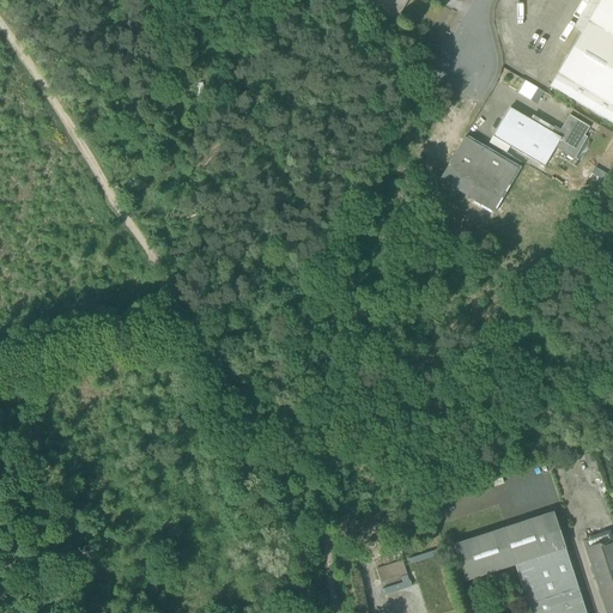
[(384,13),(396,20),(408,0),(369,0),(368,5),(384,14),(384,13)]
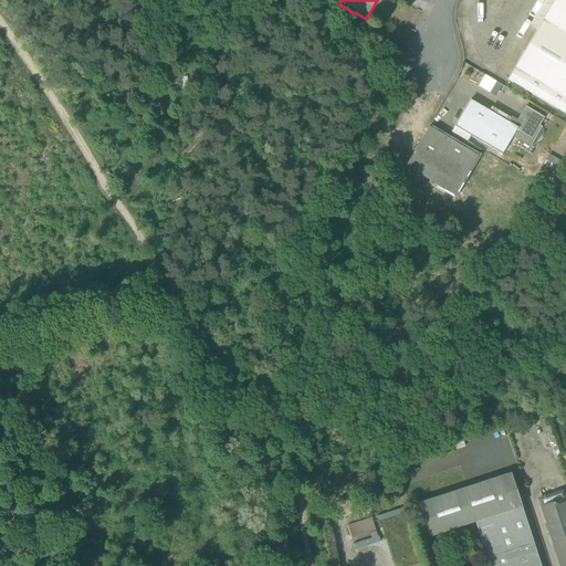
[(565,0),(554,0),(506,81),(565,115),(565,0)]
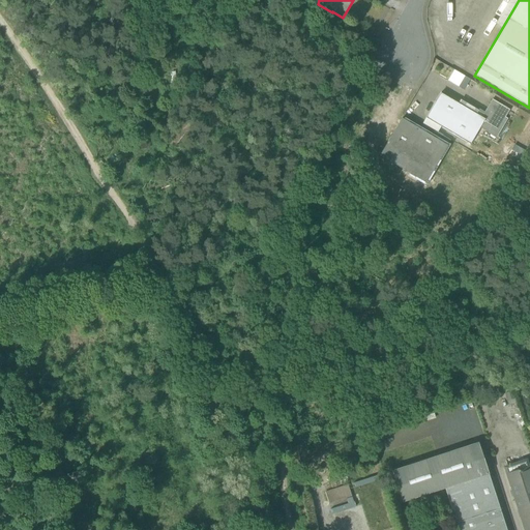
[(438,126),(470,145),(480,128),(486,120),(481,118),(440,93),(425,118),(438,126)]
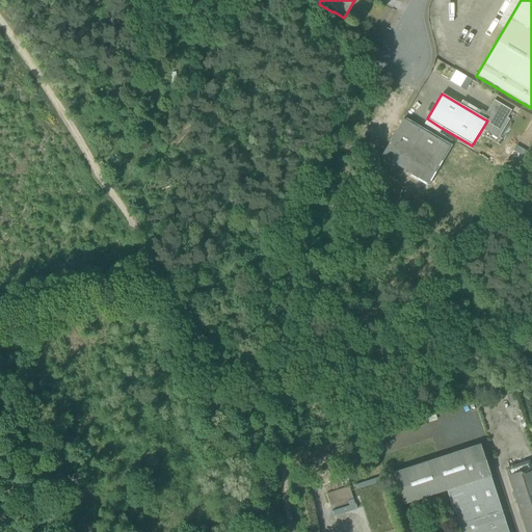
[(482,129),(499,138),(509,120),(507,118),(511,111),(494,101),(483,118),(487,121),(482,129)]
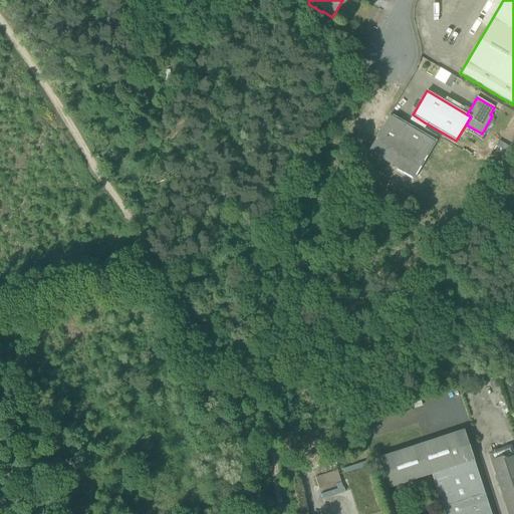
[(410,120),(422,127),(425,122),(413,114),(410,120)]
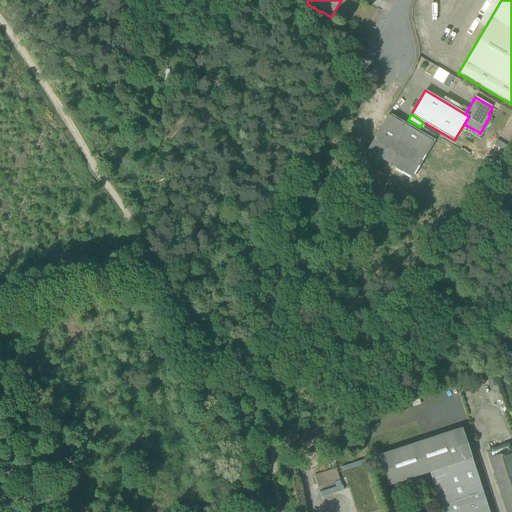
[(366,151),(411,177),(432,141),(417,132),(388,115),(366,151)]
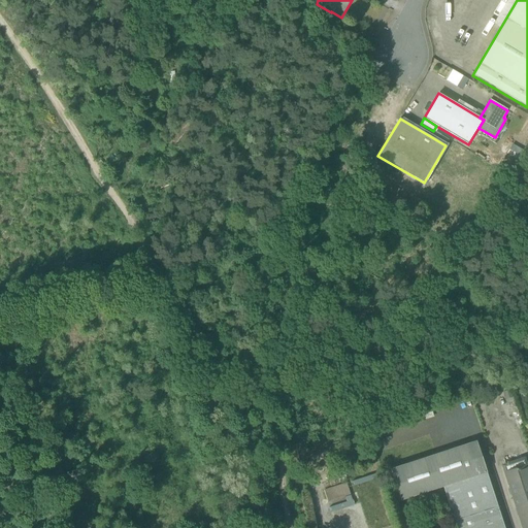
[(430,136),(446,145),(449,140),(433,131),(430,136)]
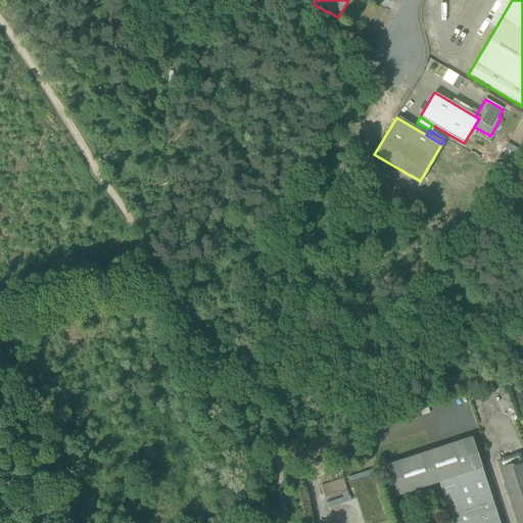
[(397,495),(439,482),(481,468),(472,437),(387,465),(397,495)]
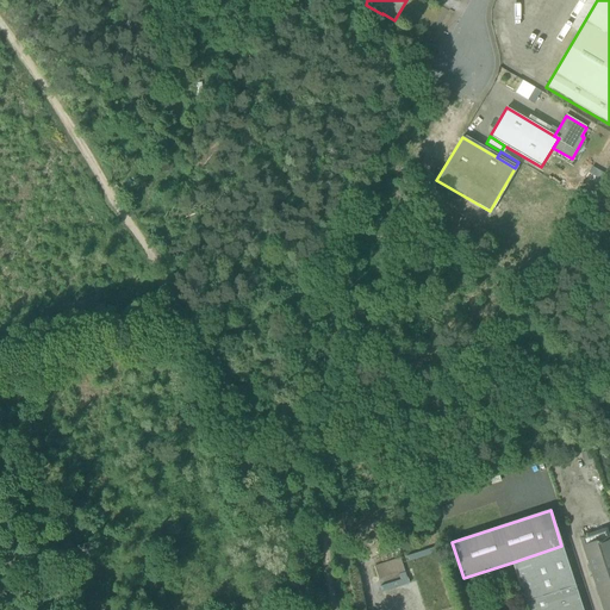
[(583,540),(595,576),(609,570),(609,548),(604,531),(583,540)]
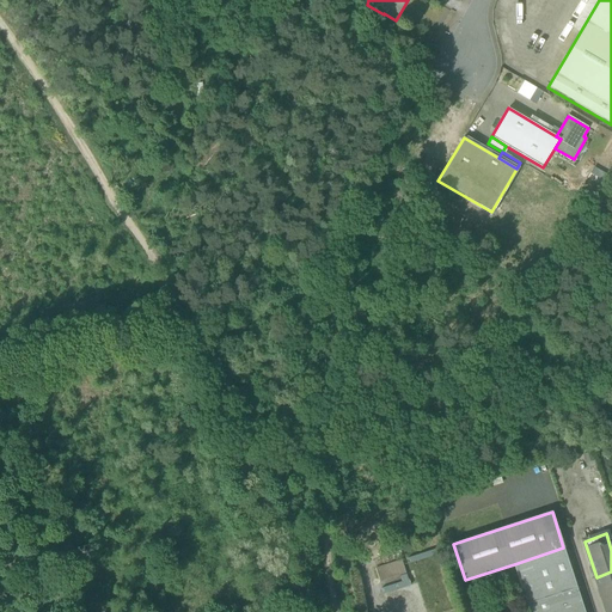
[(576,588),(563,548),(514,564),(527,604),(576,588)]
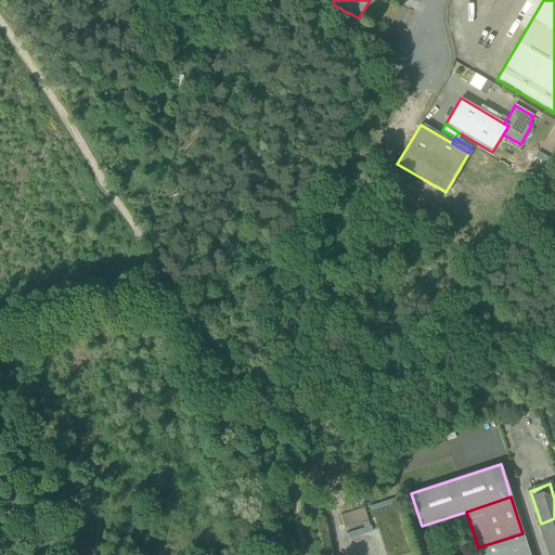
[(364,508),(340,516),(344,528),(368,520),(364,508)]
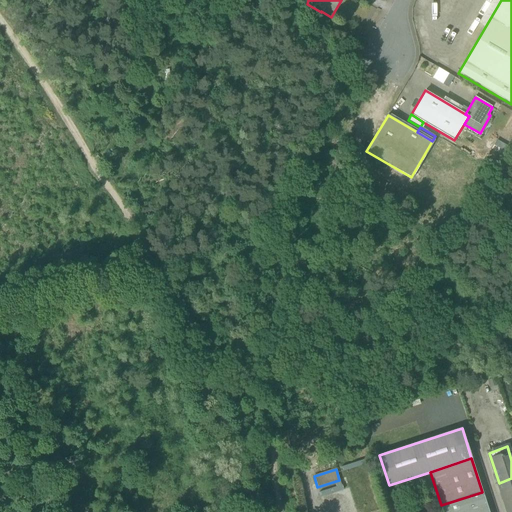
[(511,478),(499,483),(508,511),(510,511),(511,511),(511,478)]
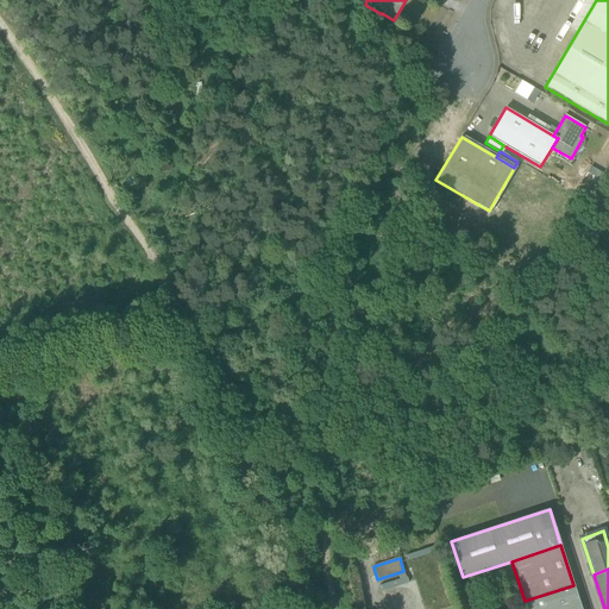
[(582,608),(573,585),(525,601),(526,608),(582,608)]
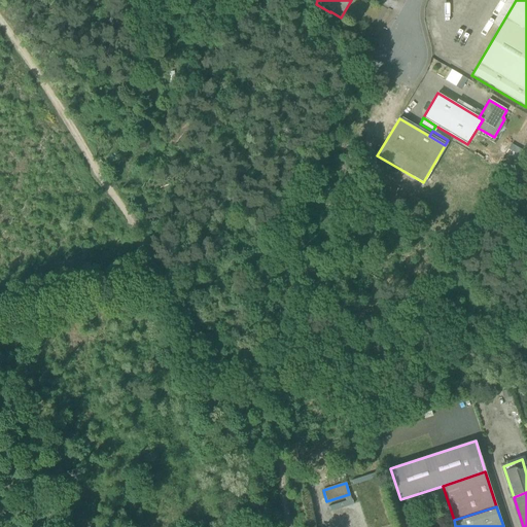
All buildings are outlined.
